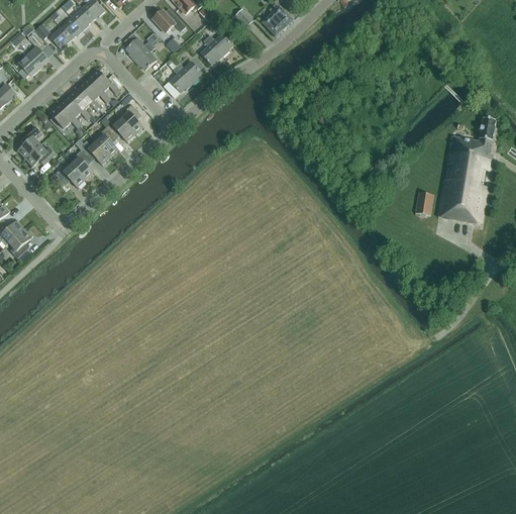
[(98,15),(104,10),(95,0),(88,0),(81,6),(92,19),(97,15),(98,15)]
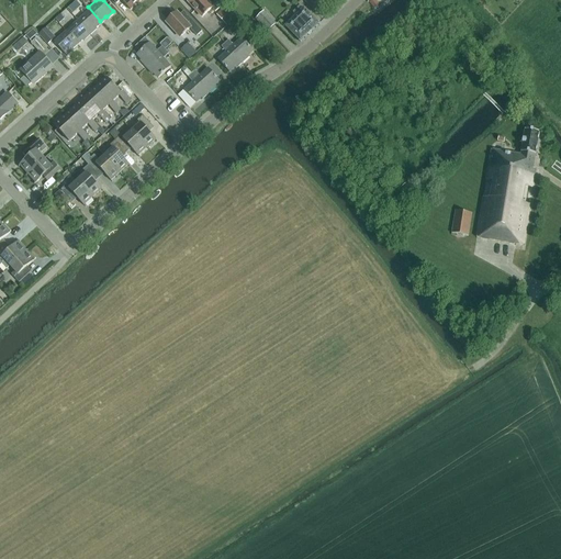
[(214,9),(220,4),(215,0),(189,0),(201,14),(211,6),(214,9)]
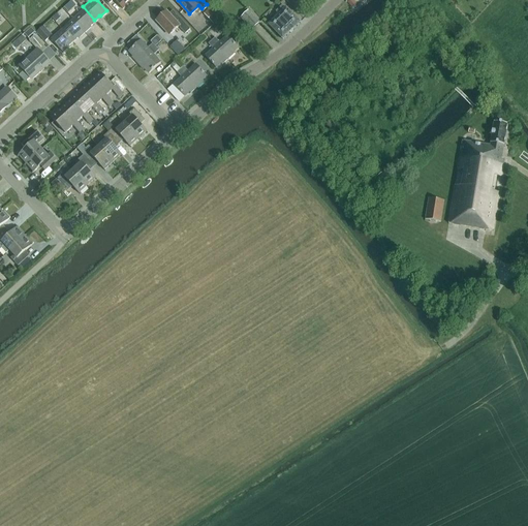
[(212,3),(204,9),(213,20),(221,13),(212,3)]
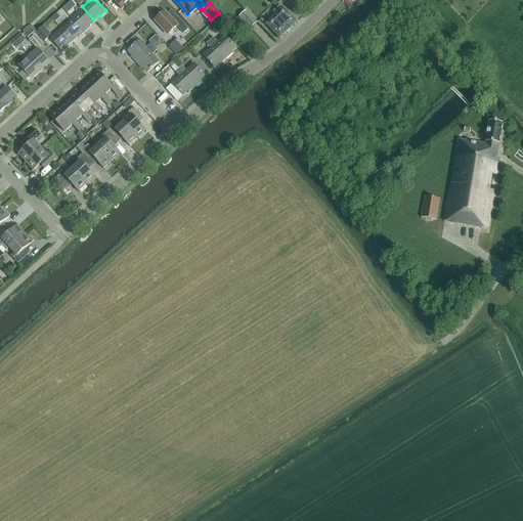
[(274,12),(265,22),(279,37),(297,19),(282,4),(281,5),(278,3),(272,9),(274,12)]
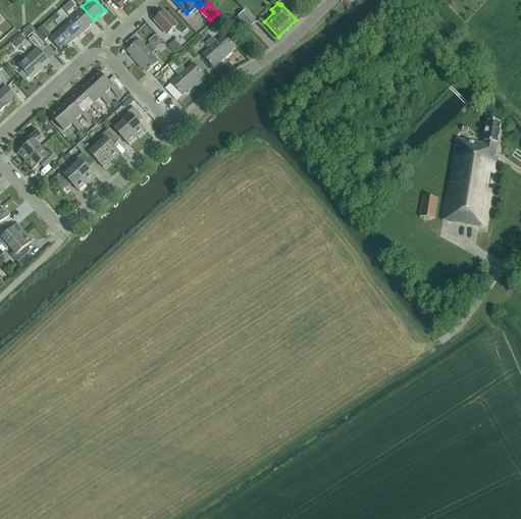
[(89,24),(89,23),(93,19),(82,6),(71,16),(83,30),(89,24)]
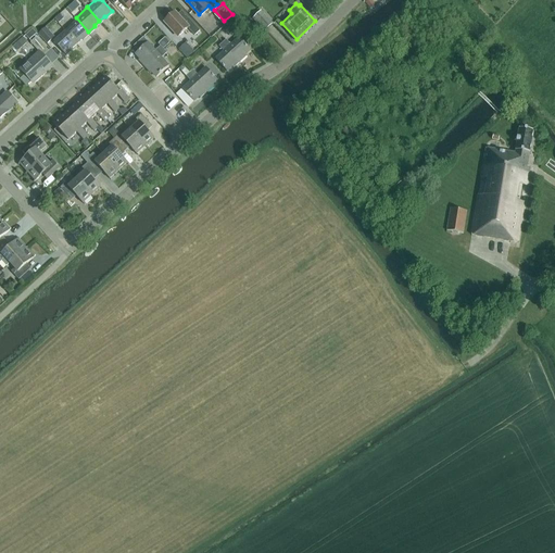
[(264,28),(272,21),(259,8),(251,15),(264,28)]
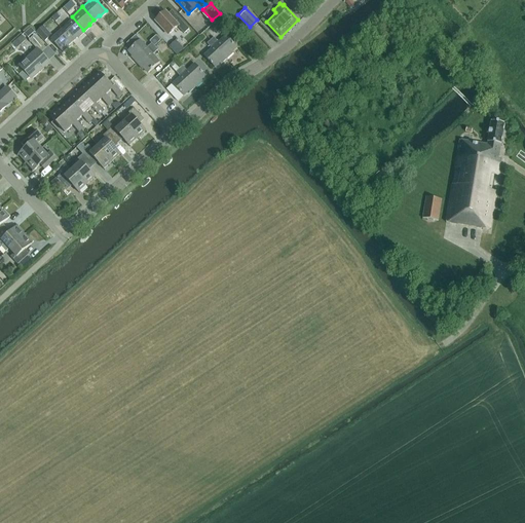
[(167,32),(172,28),(177,24),(180,28),(183,31),(188,27),(171,8),(166,12),(164,9),(155,19),(167,32)]
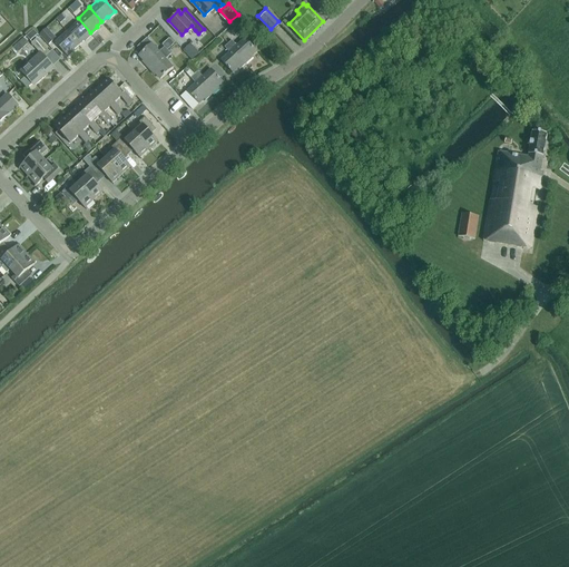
[(84,38),(84,39),(90,32),(78,18),(66,29),(78,42),(84,38)]
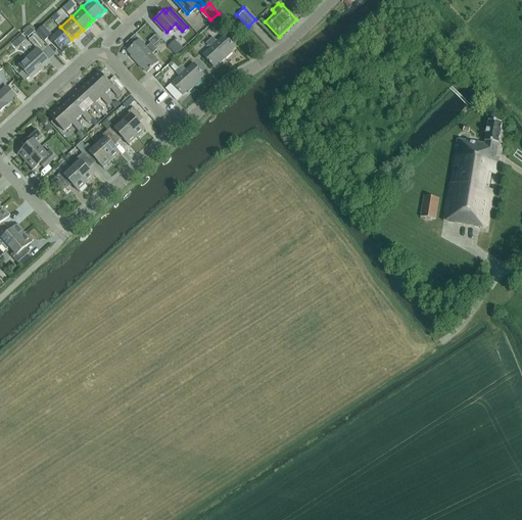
[(42,22),(35,29),(43,38),(49,31),(42,22)]
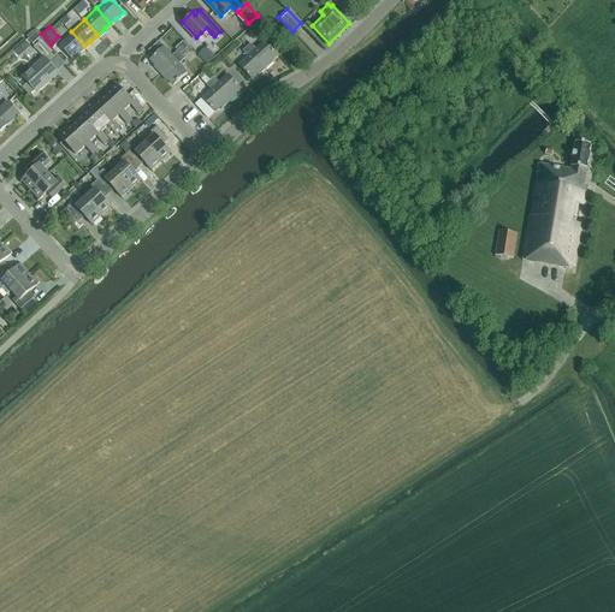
[(35,29),(27,36),(31,41),(39,34),(35,29)]
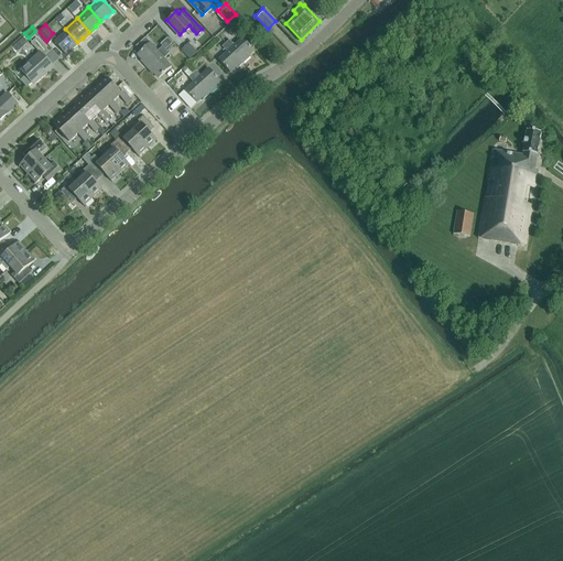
[(53,40),(66,54),(73,47),(72,46),(77,42),(65,29),(53,40)]
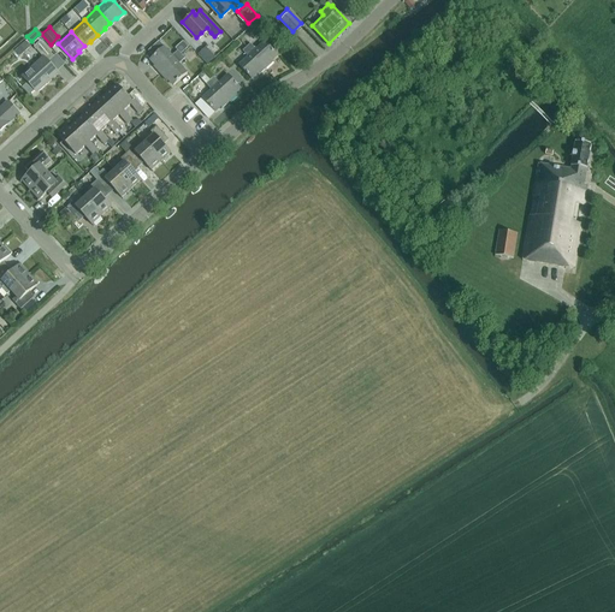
[(183,37),(176,43),(181,49),(188,42),(183,37)]
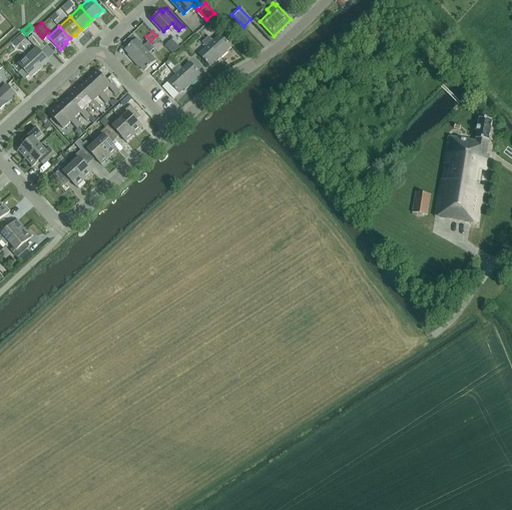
[(20,32),(14,38),(17,41),(23,36),(20,32)]
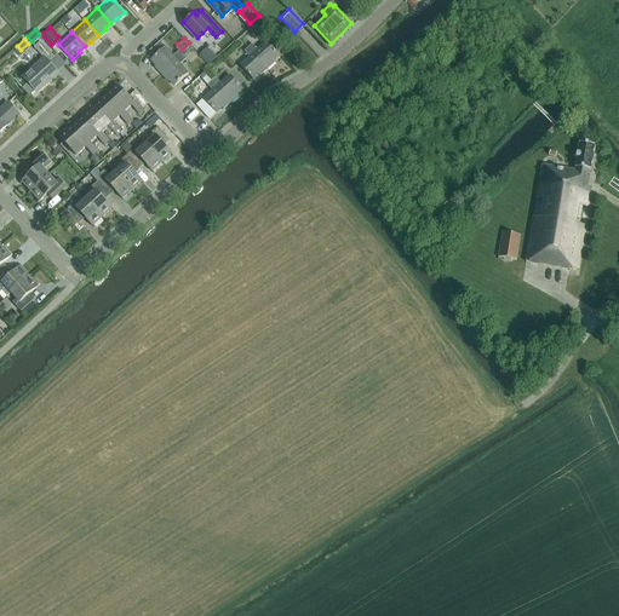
[(53,53),(39,39),(33,45),(43,56),(22,75),(27,80),(21,85),(28,93),(34,88),(35,90),(57,70),(47,59),(53,53)]
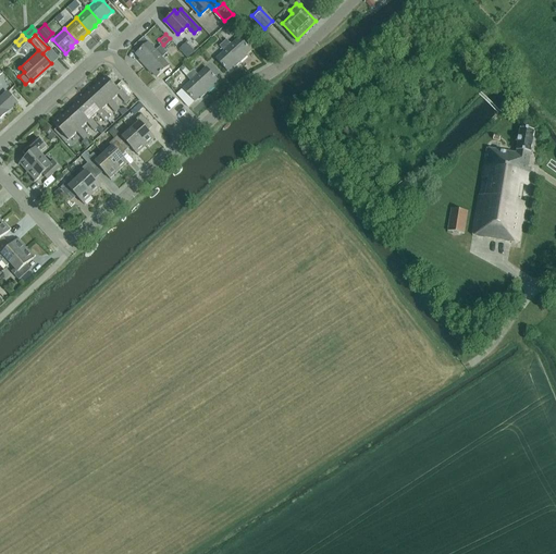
[(249,47),(238,35),(230,42),(225,37),(222,40),(239,60),(246,53),(245,52),(249,47)]
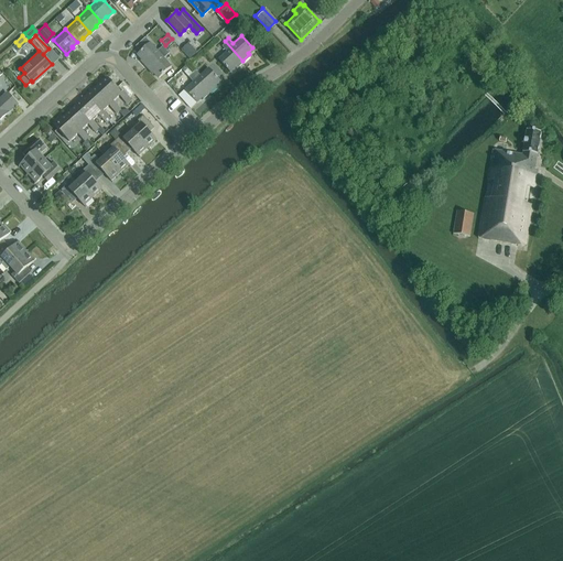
[(149,40),(137,52),(141,57),(139,58),(145,65),(165,47),(162,44),(157,49),(149,40)]
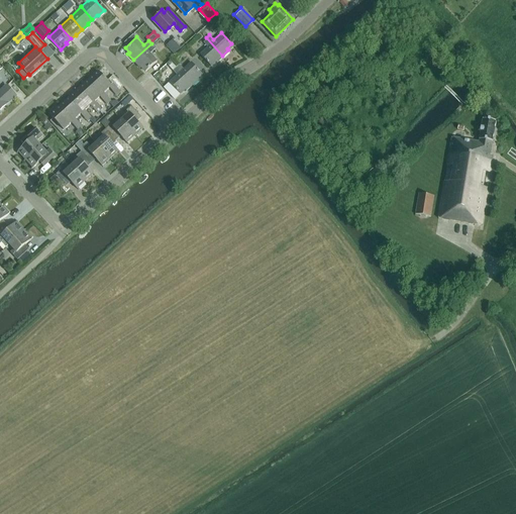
[(167,42),(175,50),(181,44),(173,36),(167,42)]
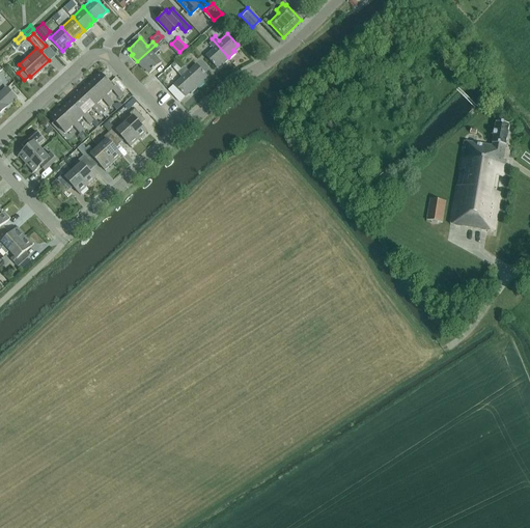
[(213,46),(204,53),(216,65),(221,61),(222,62),(228,57),(212,38),(208,42),(213,46)]
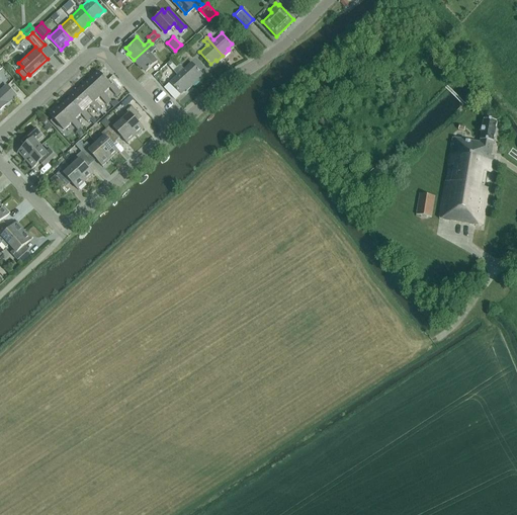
[(141,65),(145,70),(157,59),(150,51),(154,47),(152,44),(134,60),(139,66),(141,65)]
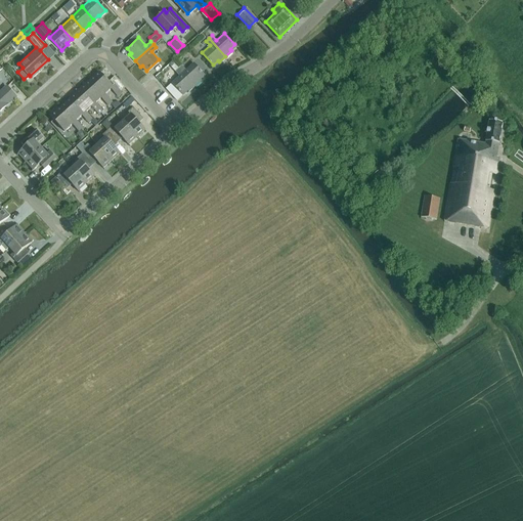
[(200,79),(199,77),(204,73),(193,60),(185,68),(181,63),(177,67),(193,84),(200,79)]
